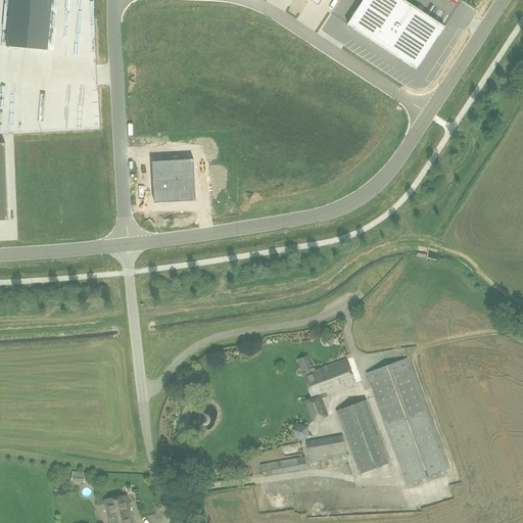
[(10,0),(7,46),(47,50),(51,0),(10,0)]
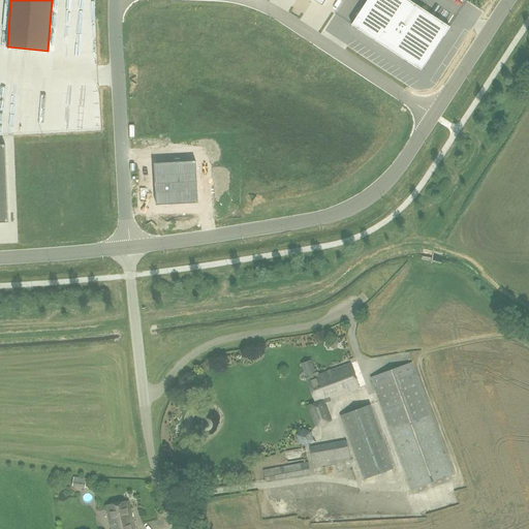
[(408,0),(368,0),(352,25),(422,70),(449,27),(408,0)]
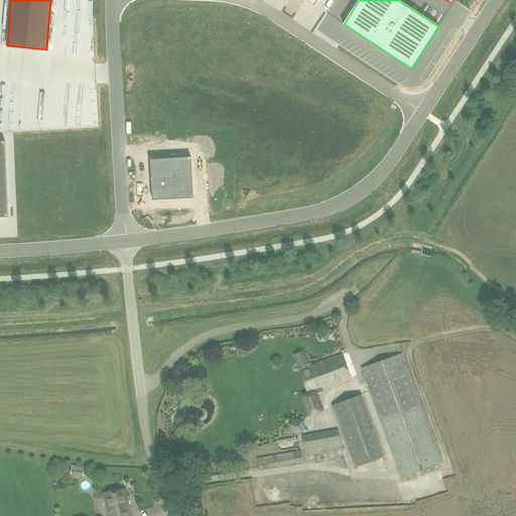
[(5,141),(0,141),(0,218),(9,218),(5,141)]
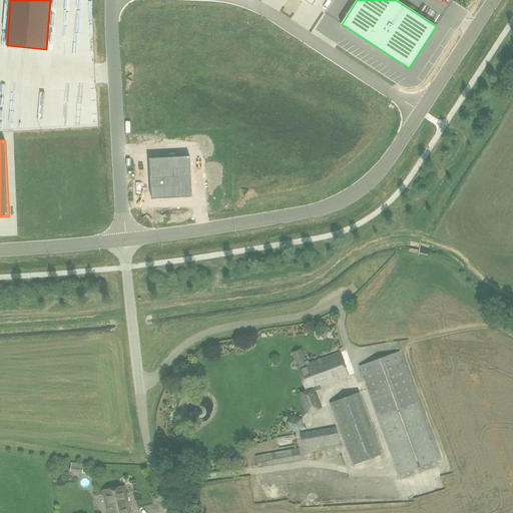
[(192,196),(190,156),(149,158),(152,198),(192,196)]
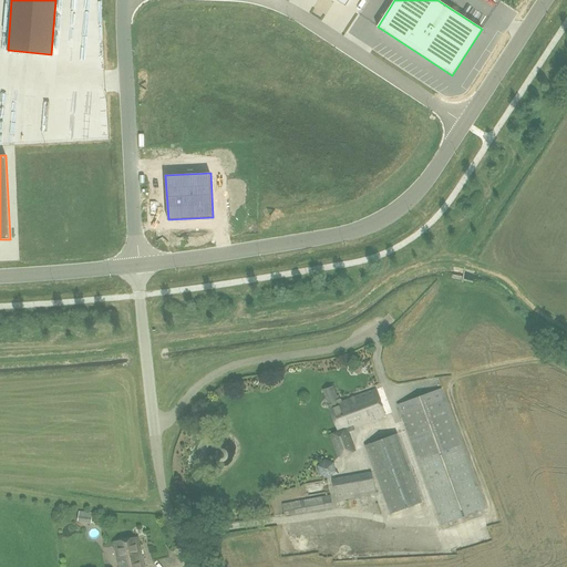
[(352,452),(344,430),(384,415),(375,390),(340,402),(338,395),(336,397),(332,387),(323,389),(330,406),(329,406),(338,432),(330,434),(338,456),(352,452)]
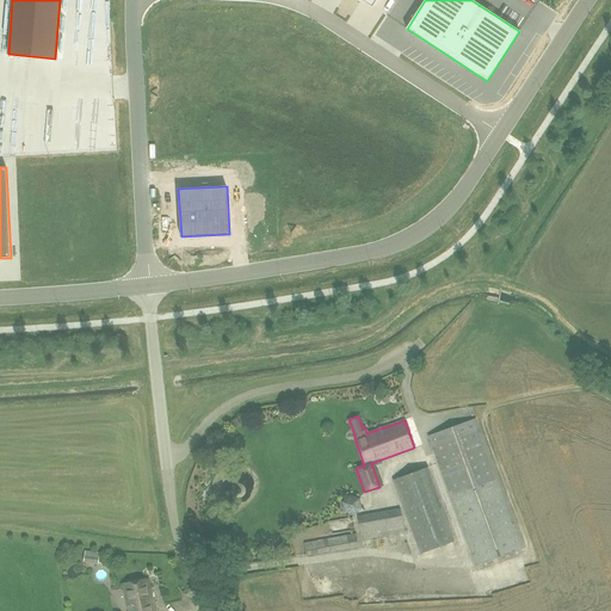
[(430,437),(477,566),(524,549),(476,419),(430,437)]
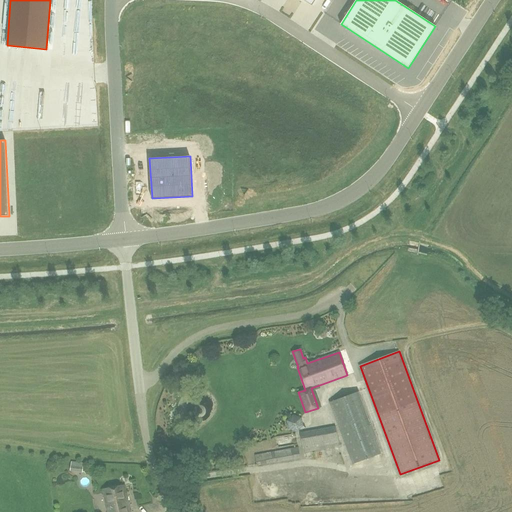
[(330,403),(353,464),(381,453),(359,392),(330,403)]
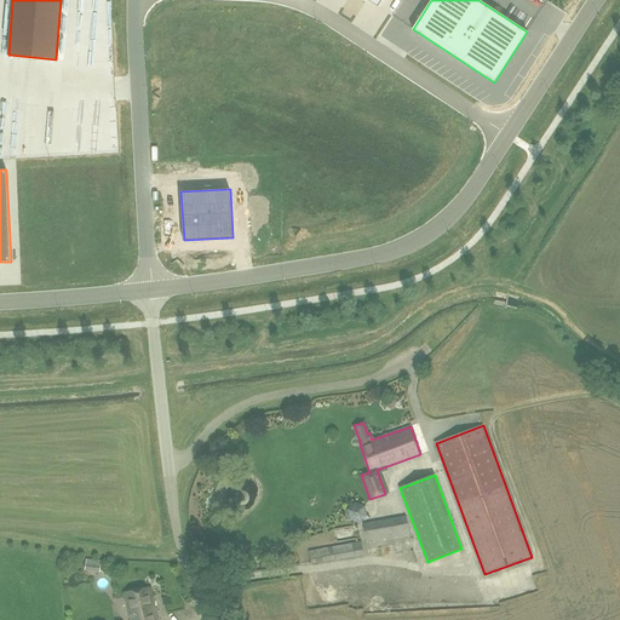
[(349,521),(360,523),(367,516),(365,506),(356,503),(348,510),(349,521)]
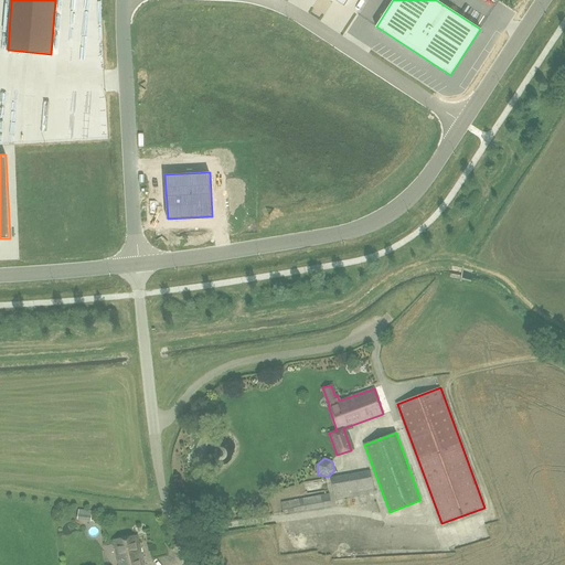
[(371,470),(331,478),(336,500),(375,492),(371,470)]
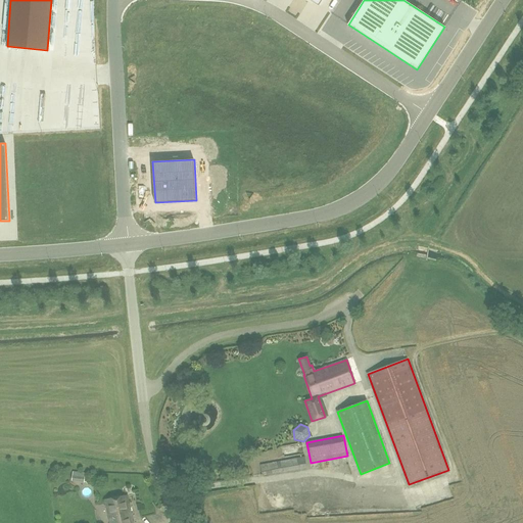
[(305,457),(260,465),(263,476),(307,468),(305,457)]
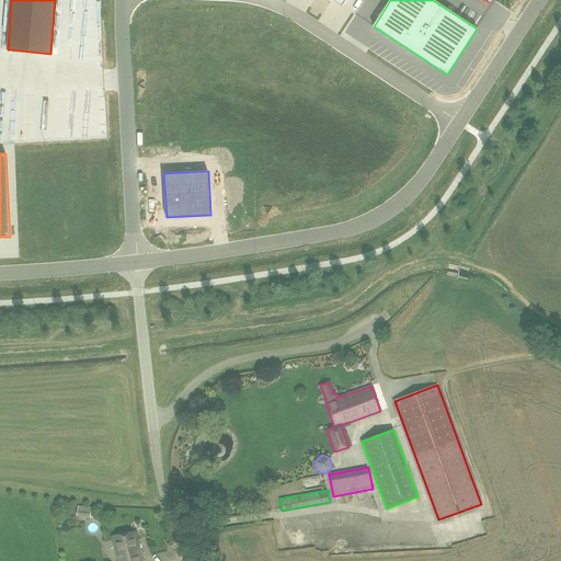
[(142,560),(136,531),(113,537),(117,560),(142,560)]
